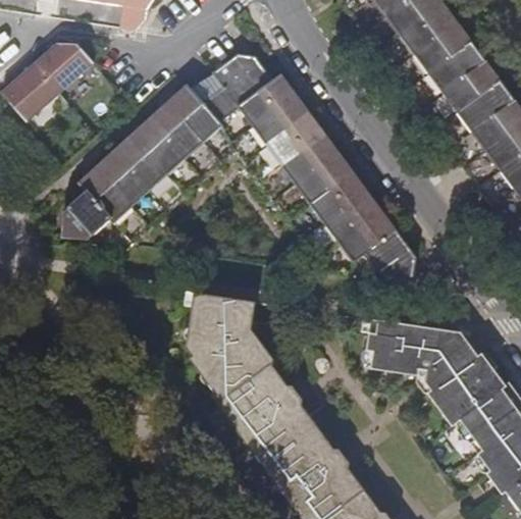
[(96,0),(122,4),(131,5),(128,15),(119,26),(137,29),(145,19),(147,8),(151,0),(96,0)]
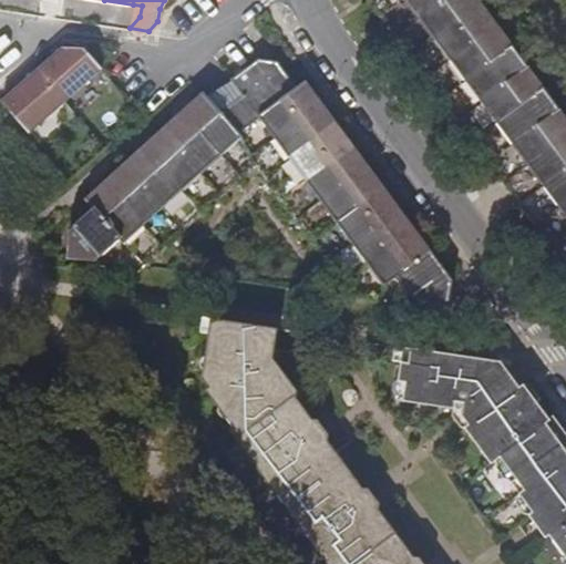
[(408,0),(419,14),(438,0),(408,0)]
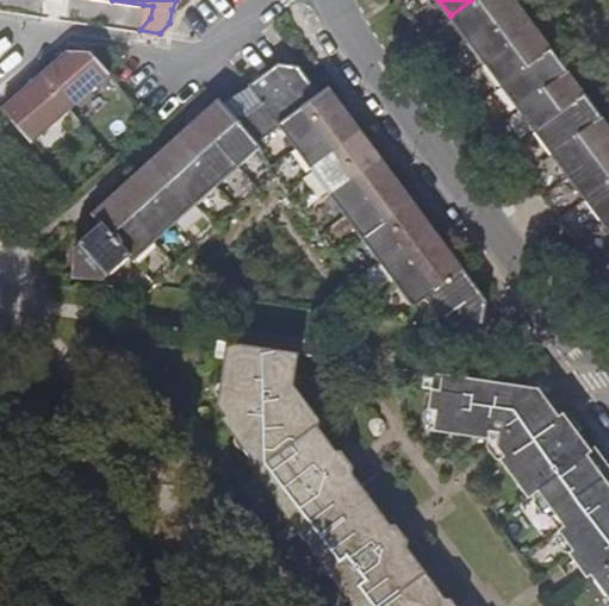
[(467,38),(517,1),(516,0),(471,0),(451,16),(467,38)]
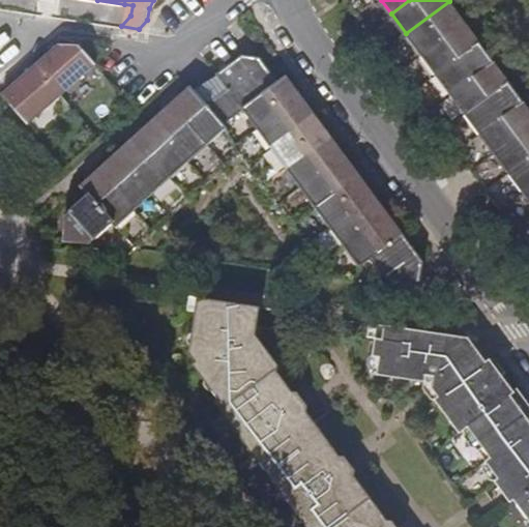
[(420,54),(464,21),(449,1),(406,33),(420,54)]
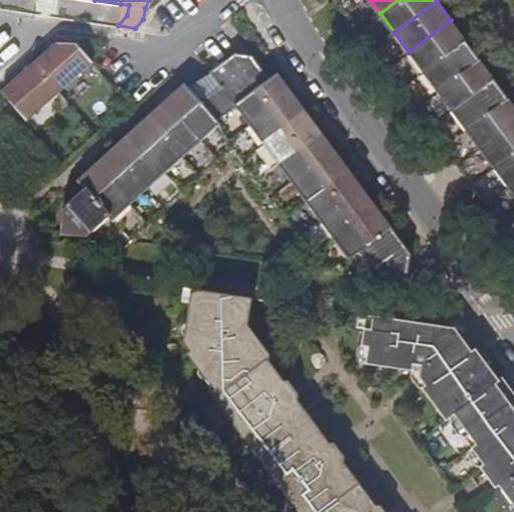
[(121,4),(118,25),(127,15),(129,5),(121,4)]
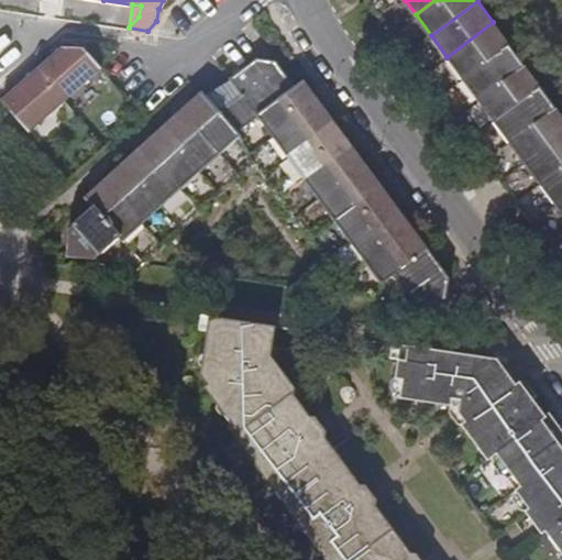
[(461,77),(507,43),(493,22),(447,57),(461,77)]
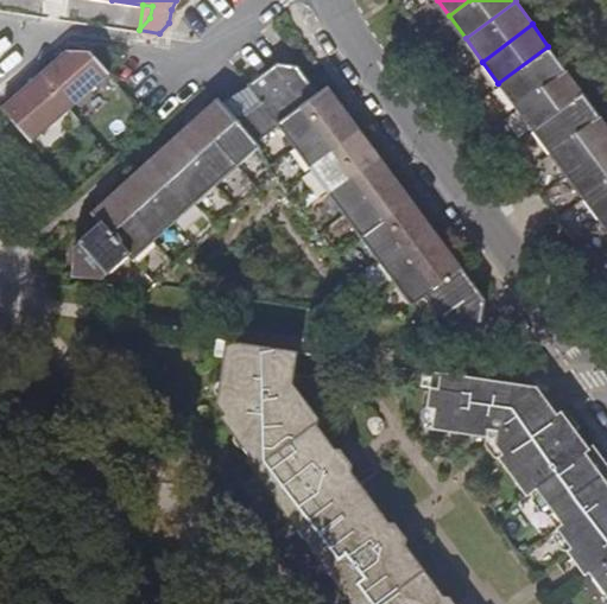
[(516,106),(566,69),(548,46),(498,83),(516,106)]
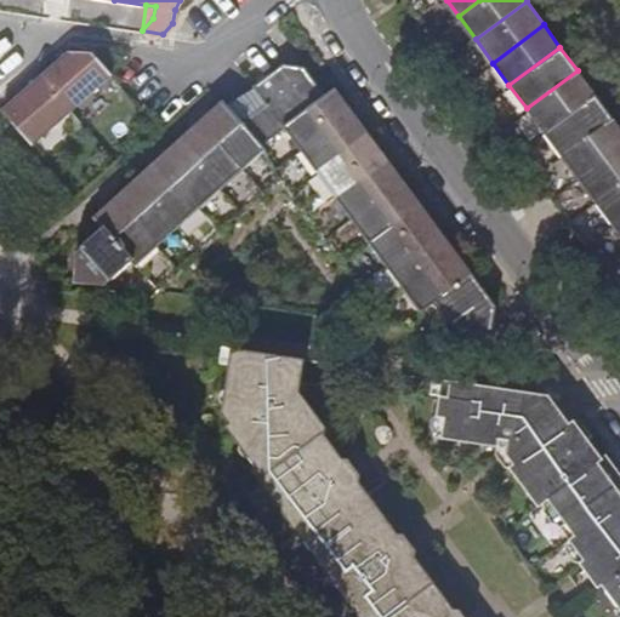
[(1,109),(32,144),(58,120),(94,89),(112,73),(92,52),(68,50),(1,109)]
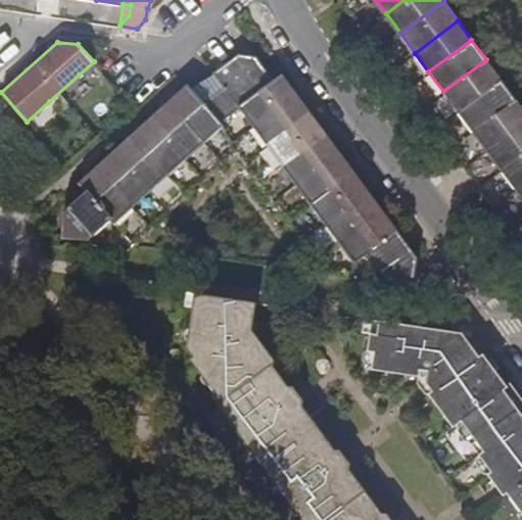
[(272,78),(256,57),(234,74),(225,61),(212,71),(215,73),(192,88),(190,90),(218,121),(238,106),(273,80),(272,78)]
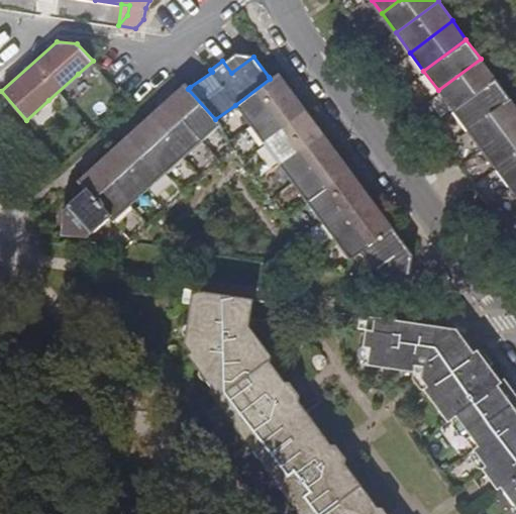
[(451,109),(495,78),(481,59),(438,90),(451,109)]
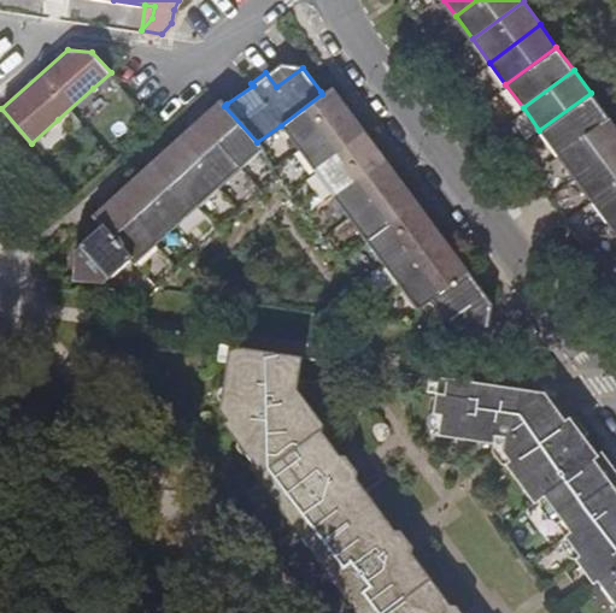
[(344,102),(333,88),(322,94),(281,125),(298,148),(350,110),(344,102)]
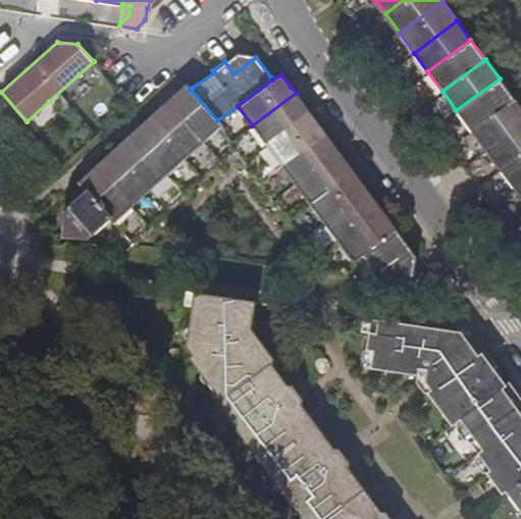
[(471,131),(514,98),(500,79),(456,110),(471,131)]
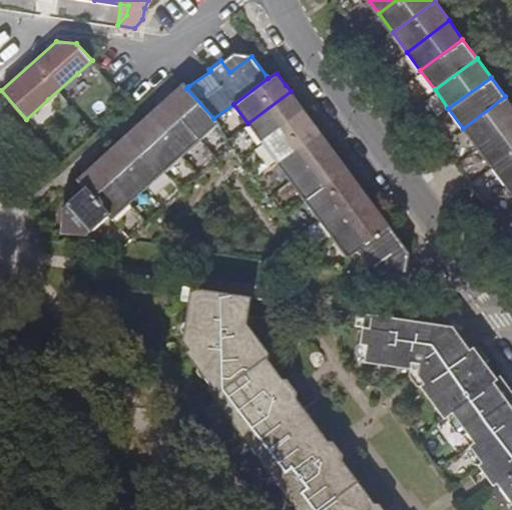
[(218,124),(213,118),(186,88),(183,85),(175,92),(165,100),(200,140),(218,124)]
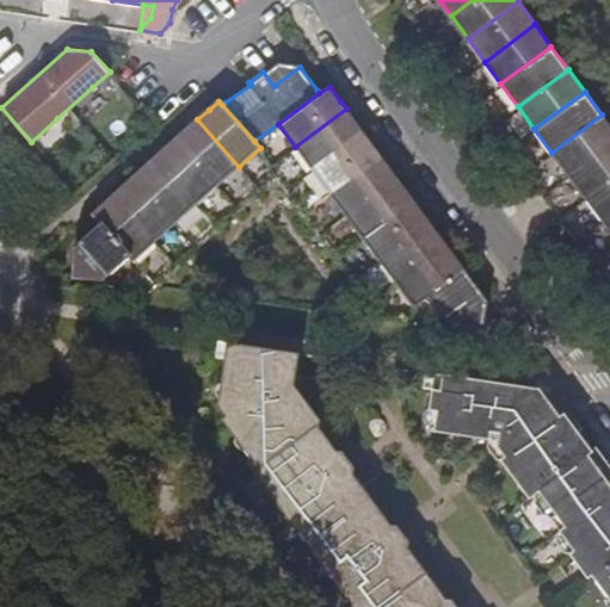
[(312,168),(362,131),(356,122),(346,109),(295,147),(312,168)]
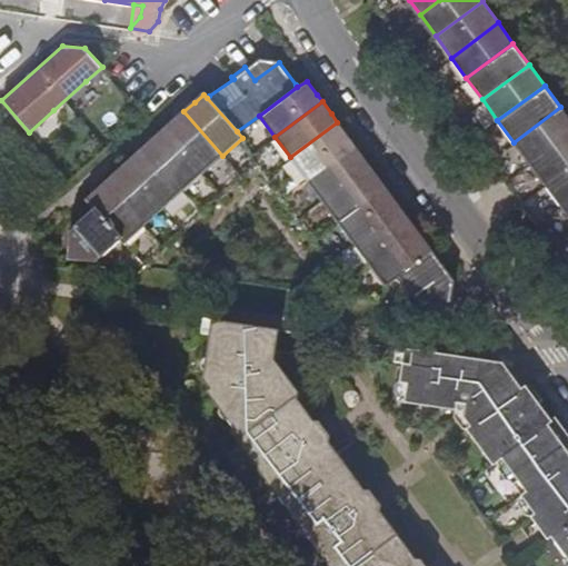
[(528,162),(567,132),(567,117),(560,107),(514,142),(528,162)]
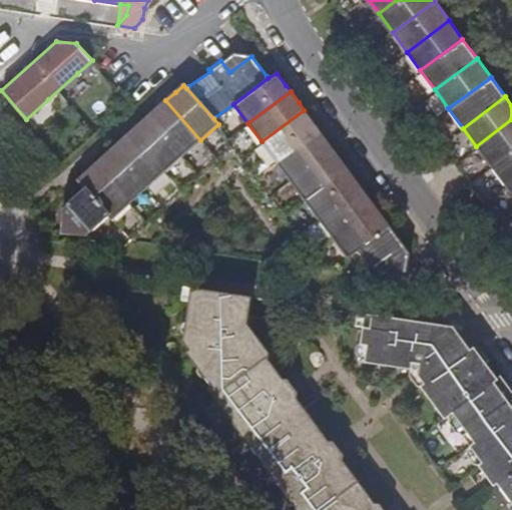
[(156,108),(147,116),(183,156),(200,140),(165,100),(156,108)]
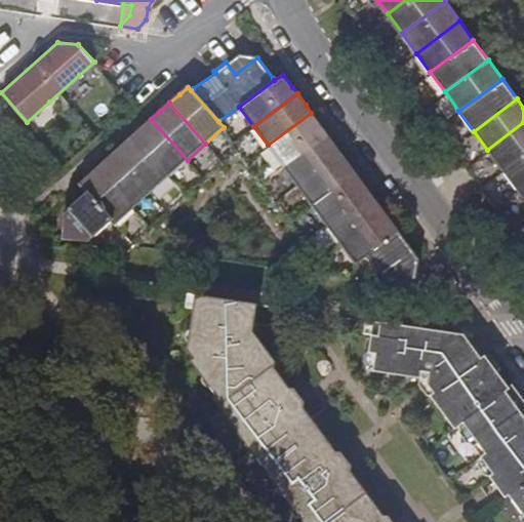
[(319,123),(311,113),(268,145),(282,164),(325,132),(319,123)]
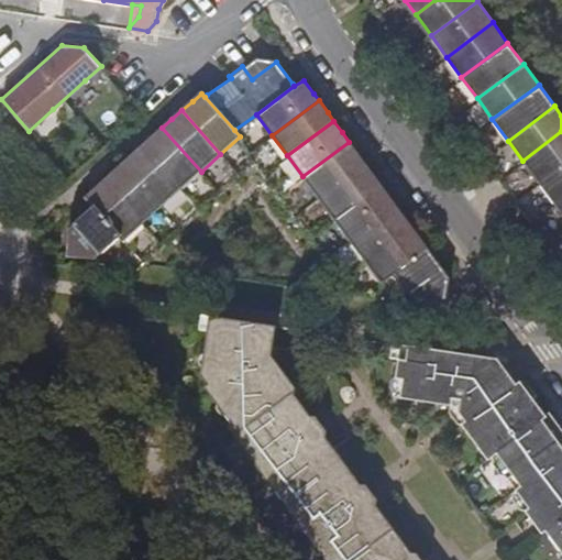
[(153,136),(143,145),(182,188),(201,172),(162,128),(153,136)]
